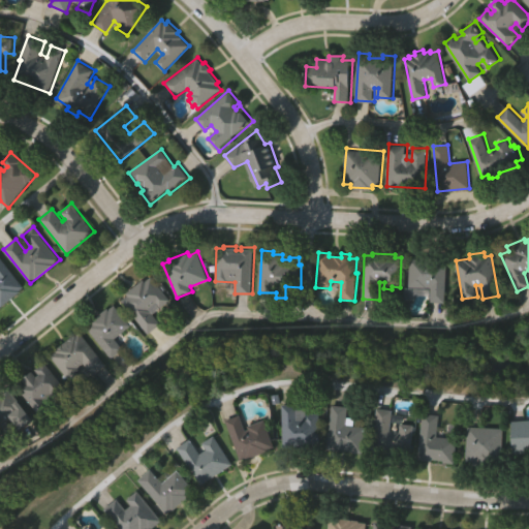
[(0,255),(25,287),(0,306),(0,255)]
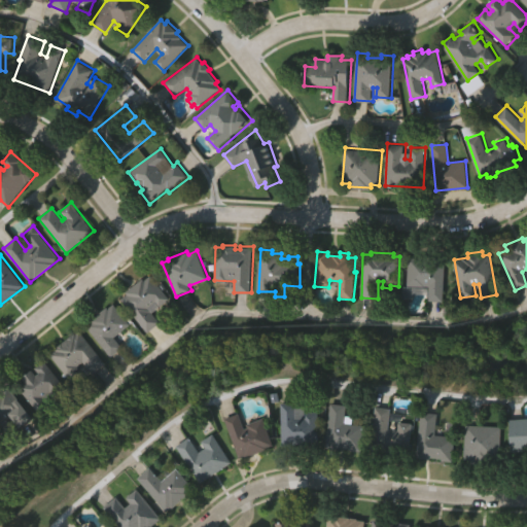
[(426,300),(427,287),(407,285),(409,258),(414,258),(414,255),(438,257),(438,258),(446,259),(443,302),(426,300)]
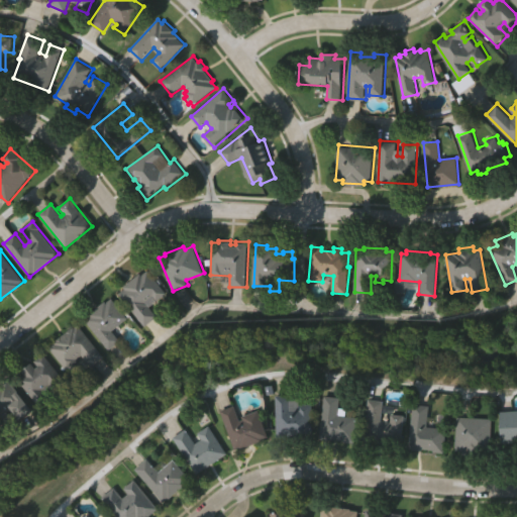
[(159,316),(145,327),(116,294),(123,288),(122,286),(138,271),(141,275),(147,269),(168,292),(150,306),(159,316)]
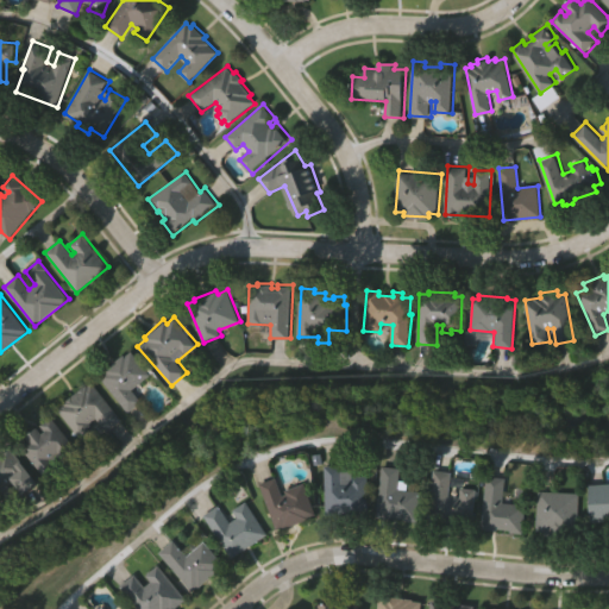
[(142,401),(130,412),(101,376),(107,371),(105,369),(124,352),(126,355),(131,351),(149,374),(132,388),(142,401)]
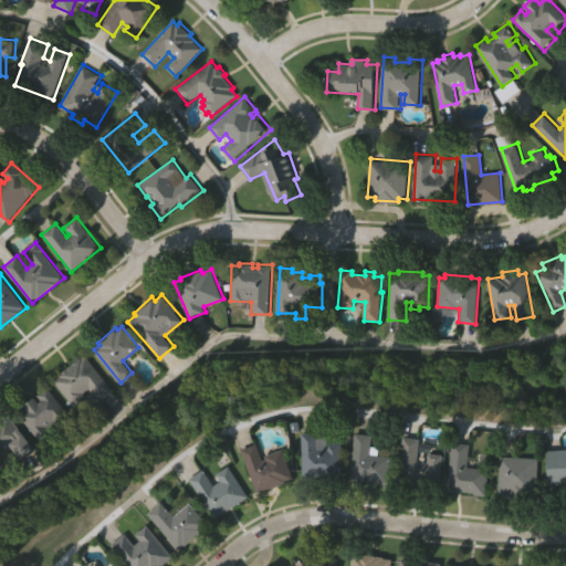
[(115,390),(100,401),(91,389),(86,391),(88,395),(84,398),(85,400),(76,407),(56,379),(61,376),(60,375),(82,357),(83,358),(88,355),(115,390)]
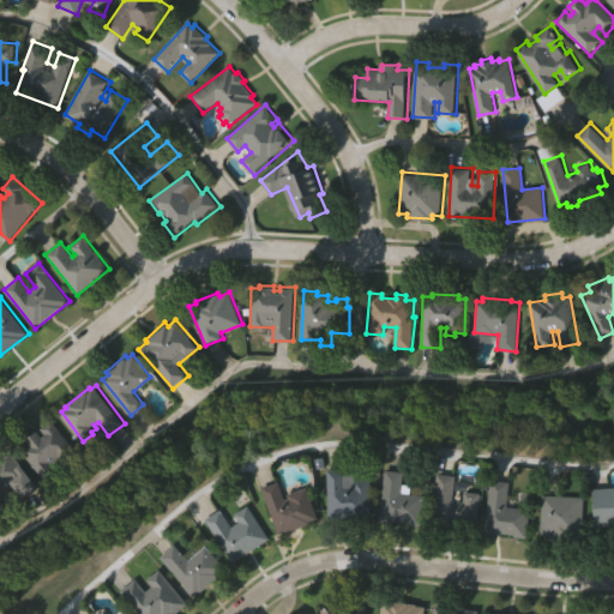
[(85,457),(70,470),(60,457),(54,462),(64,474),(50,486),(22,451),(30,444),(25,439),(37,428),(44,435),(46,434),(41,428),(53,417),(85,457)]
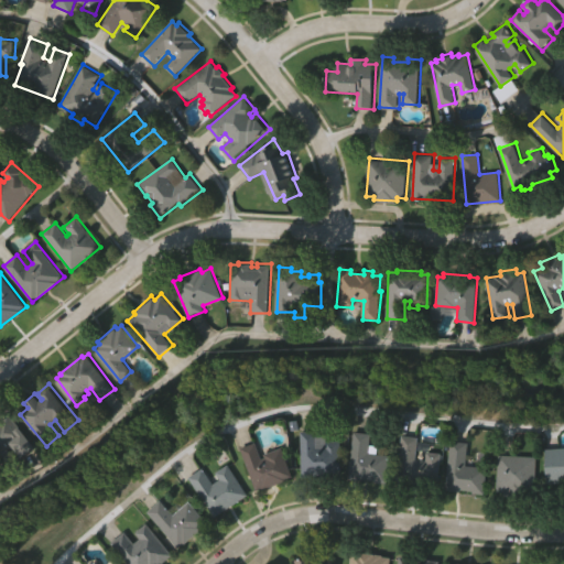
[(38,447),(24,458),(13,444),(9,448),(13,454),(0,464),(0,419),(10,412),(38,447)]
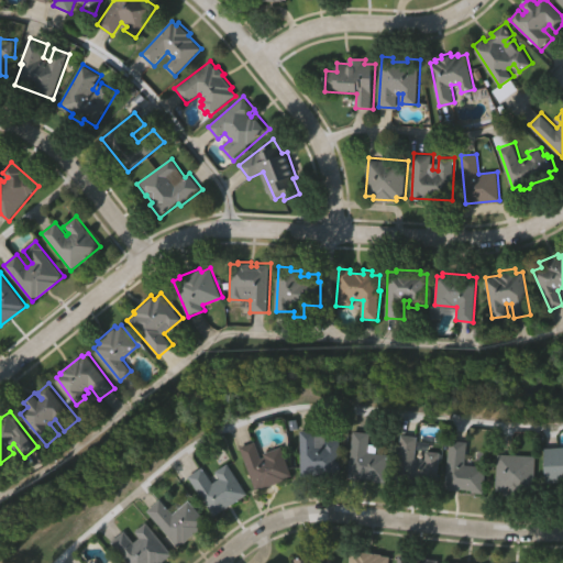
[(339,439),(341,476),(323,477),(323,476),(301,477),(299,432),(316,431),(317,446),(322,446),(322,440),(339,439)]
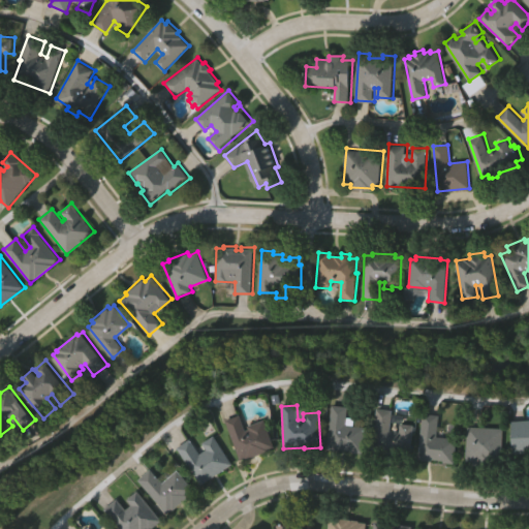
[(332,405),(348,407),(346,418),(353,419),(352,427),(367,429),(363,455),(324,448),(332,405)]
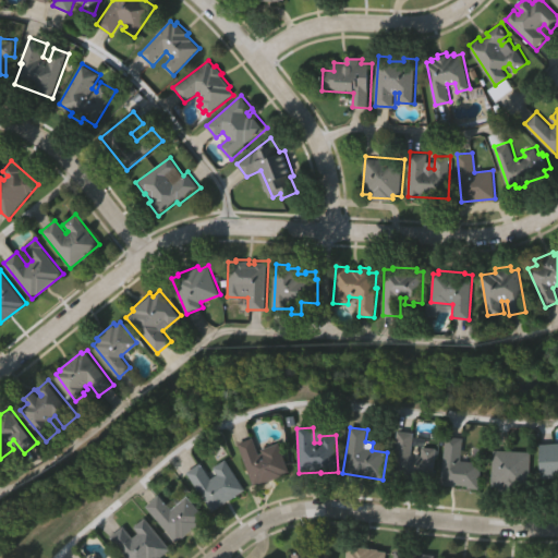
[(413,433),(411,453),(423,456),(424,447),(437,449),(434,481),(423,480),(423,483),(400,480),(400,476),(391,475),(397,431),(413,433)]
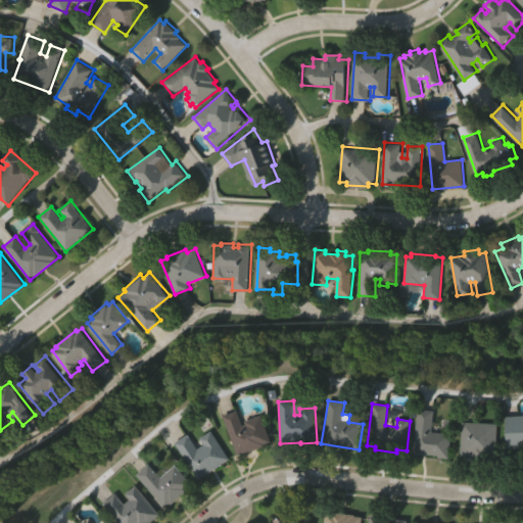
[(419,408),(435,410),(433,430),(453,432),(449,458),(437,457),(438,454),(428,453),(428,456),(414,455),(419,408)]
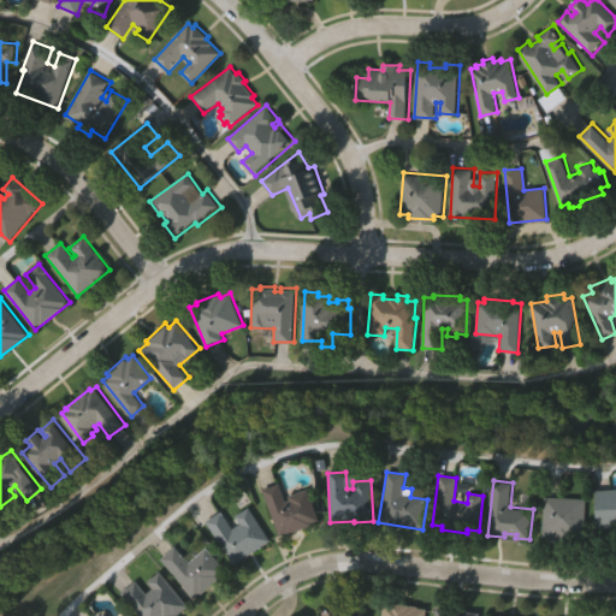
[(321,521),(283,537),(264,490),(279,484),(286,502),(294,498),(291,495),(308,487),(321,521)]
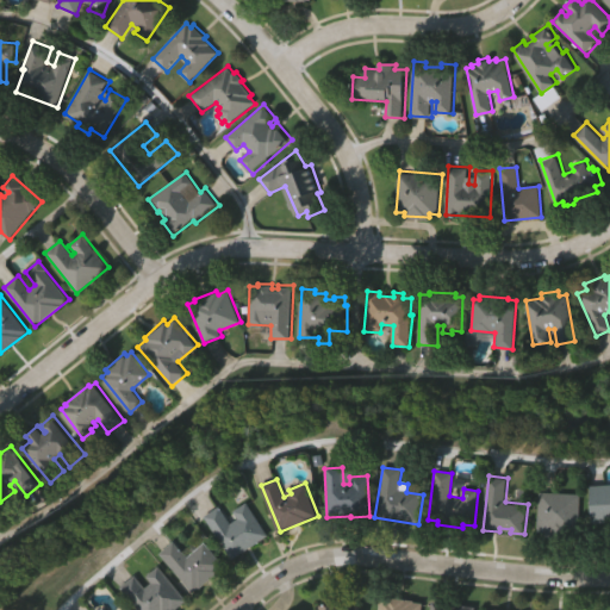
[(609,522),(591,523),(589,485),(609,484),(609,522)]
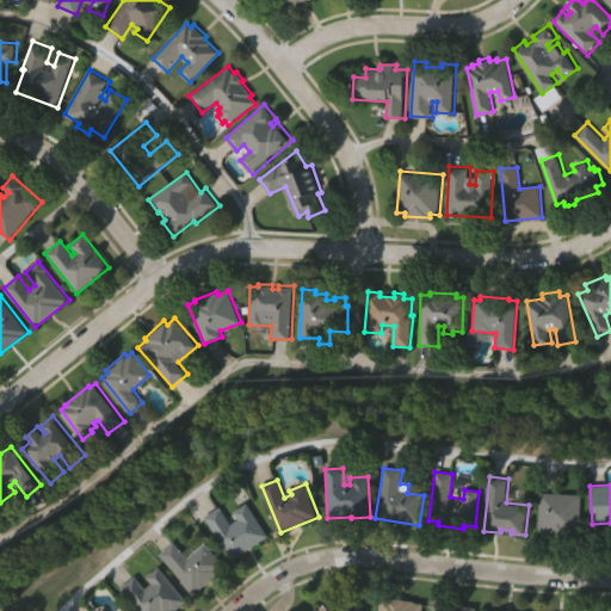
[(584,493),(581,535),(569,534),(569,537),(545,537),(545,532),(539,532),(541,492),(584,493)]
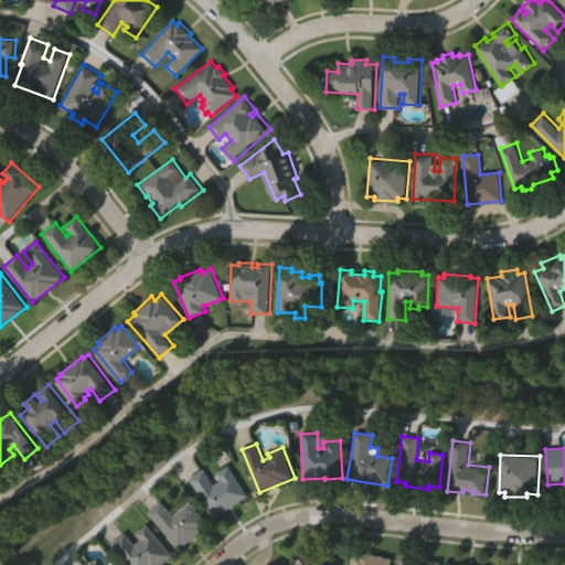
[(249,494),(232,507),(230,503),(227,504),(228,507),(223,511),(224,513),(216,519),(190,480),(203,470),(214,486),(222,481),(216,473),(228,465),(249,494)]
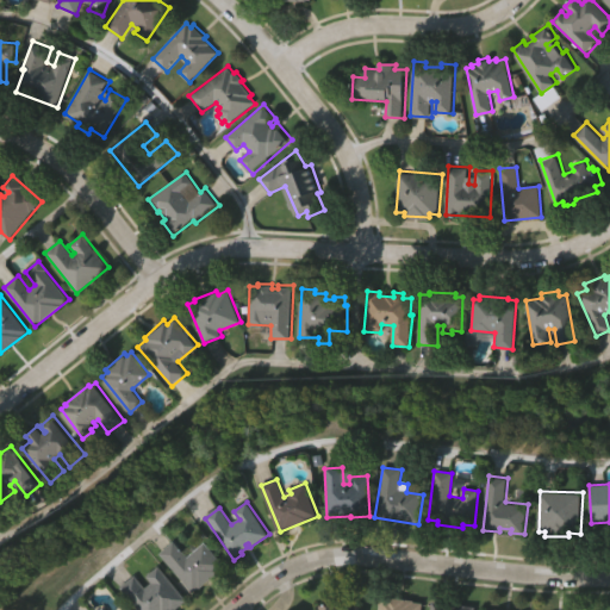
[(193,593),(160,553),(174,541),(187,558),(206,542),(226,566),(193,593)]
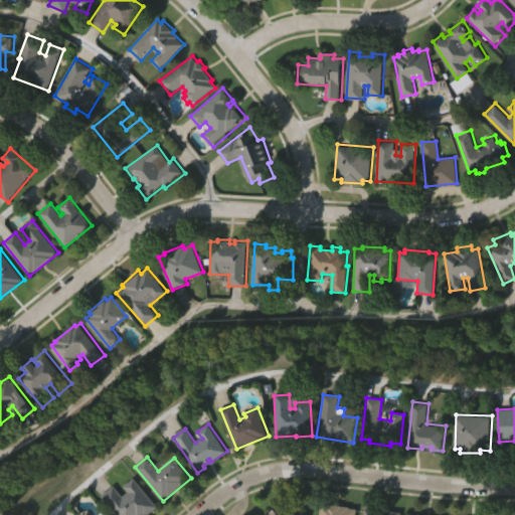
[(160,506),(149,514),(145,514),(144,514),(143,514),(119,514),(103,495),(116,484),(125,495),(130,492),(125,486),(136,476),(160,506)]
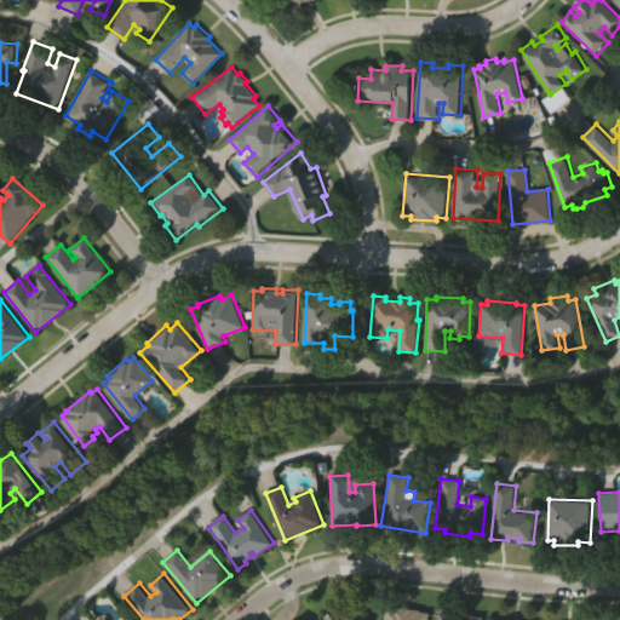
[(431,619),(385,619),(389,606),(395,607),(395,606),(424,610),(424,612),(432,614),(431,619)]
